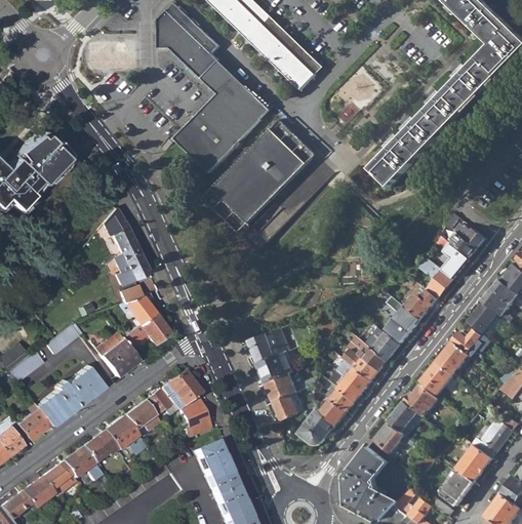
[(204,0),(264,57),(259,62),(284,85),(288,81),(298,90),(314,75),(236,0),(204,0)]
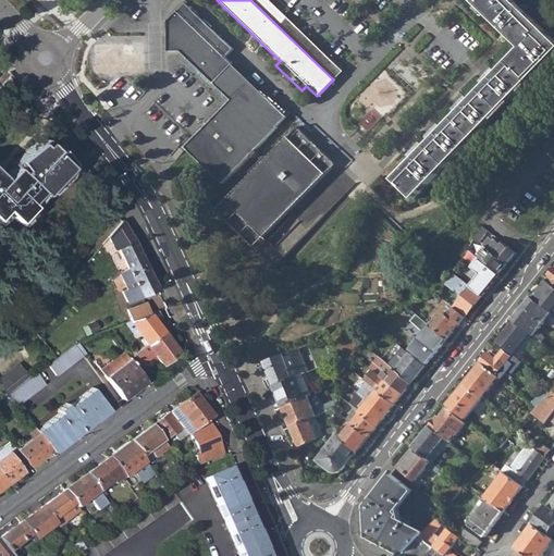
[(250,0),(333,79),(341,71),(268,0),(250,0)]
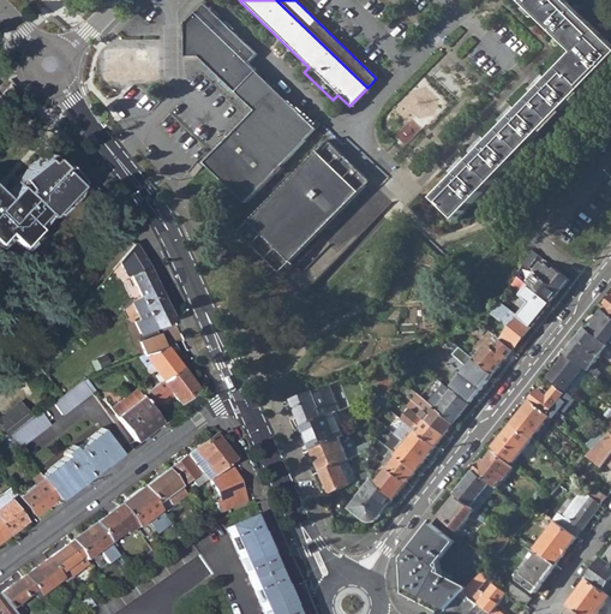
[(453,178),(433,197),(455,219),(610,57),(610,46),(563,0),(520,0),(574,52),(546,81),(539,75),(532,82),(539,89),(516,112),(509,106),(502,113),(509,119),(486,143),(479,136),(472,143),(479,150),(460,170),(453,164),(445,171),(453,178)]
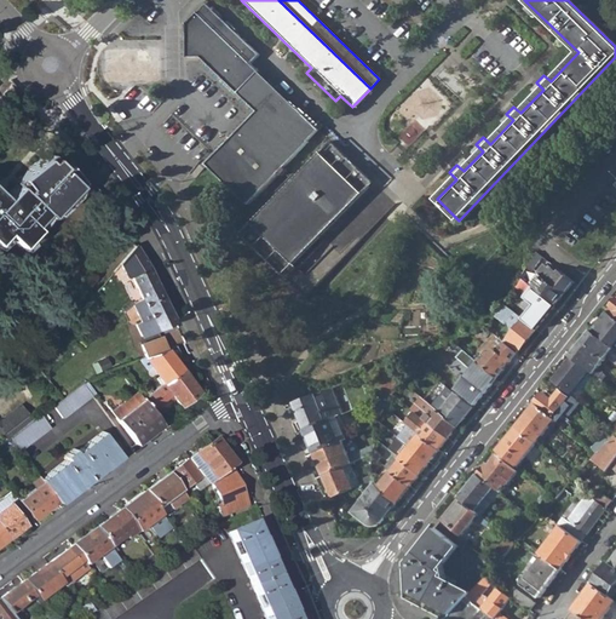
[(255,112),(203,164),(245,205),(316,131),(247,64),(255,56),(202,4),(183,24),(184,57),(193,56),(199,56),(255,112)]
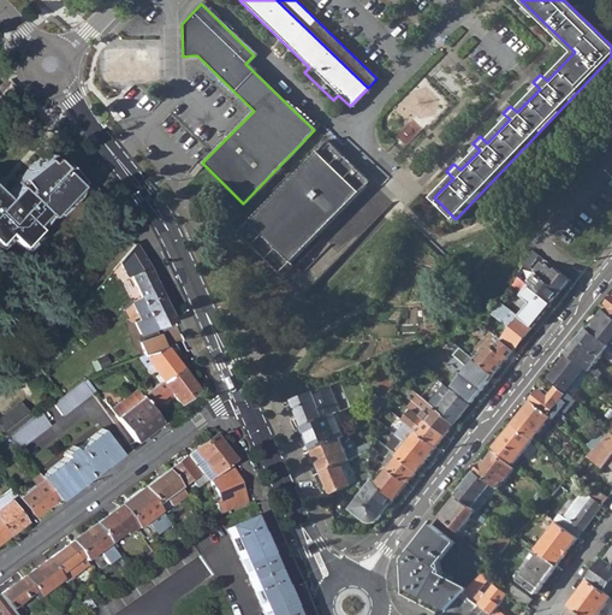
[(105,47),(104,78),(155,80),(156,47),(105,47)]
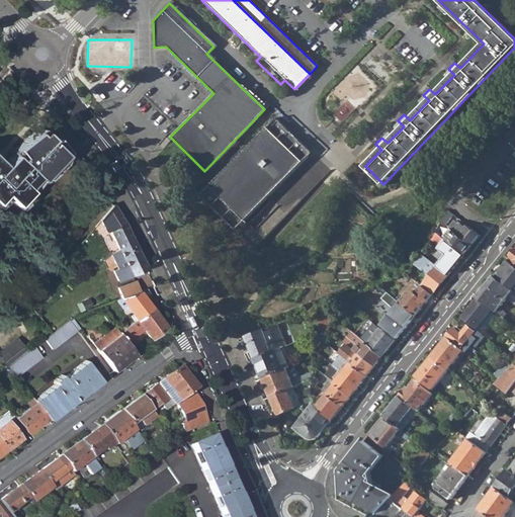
[(209,95),(169,137),(170,137),(213,93),(166,47),(161,47),(209,95)]
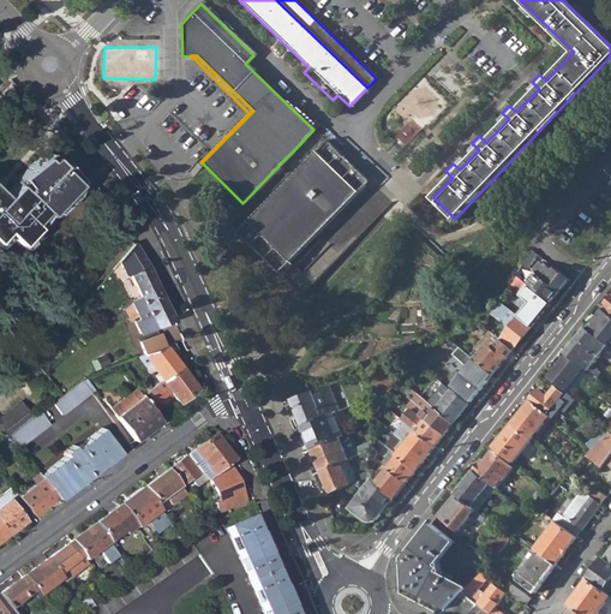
[(0,93),(4,96),(11,88),(6,83),(0,90),(0,93)]
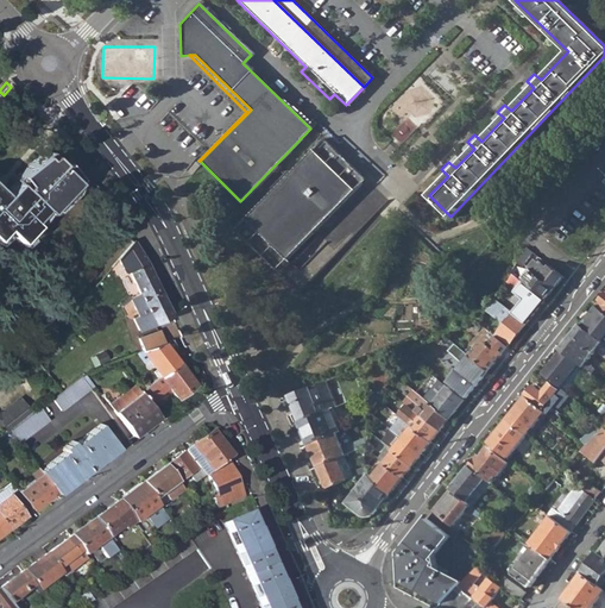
[(235,231),(284,275),(369,182),(321,138),(235,231)]
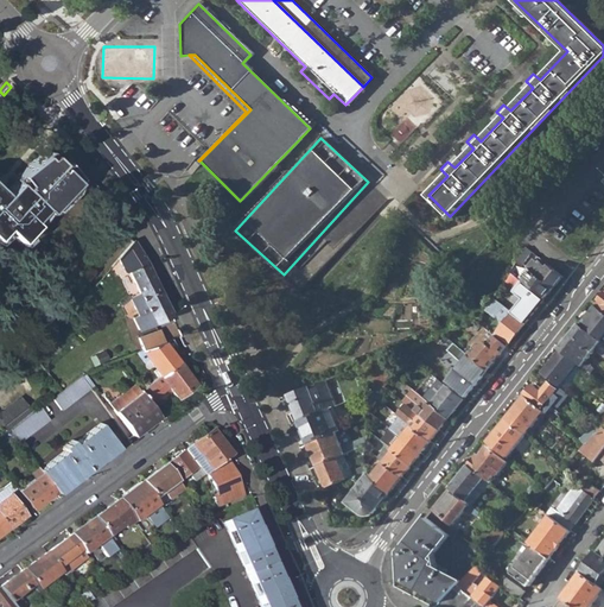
[(88,179),(49,139),(19,164),(25,168),(0,189),(0,250),(8,258),(50,215),(62,212),(88,179)]
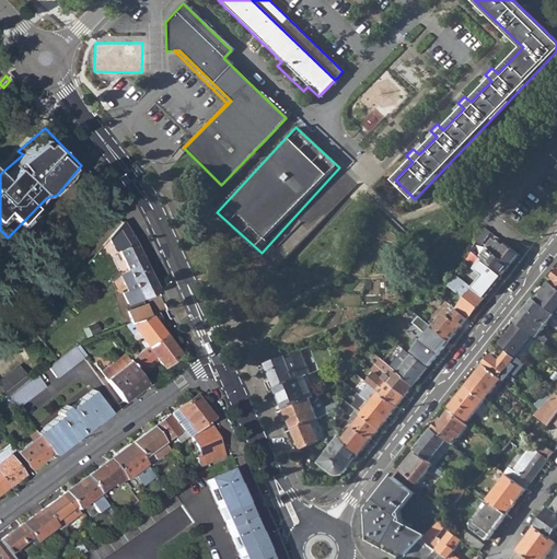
[(113,246),(123,267),(140,258),(132,243),(118,219),(102,234),(109,247),(113,246)]
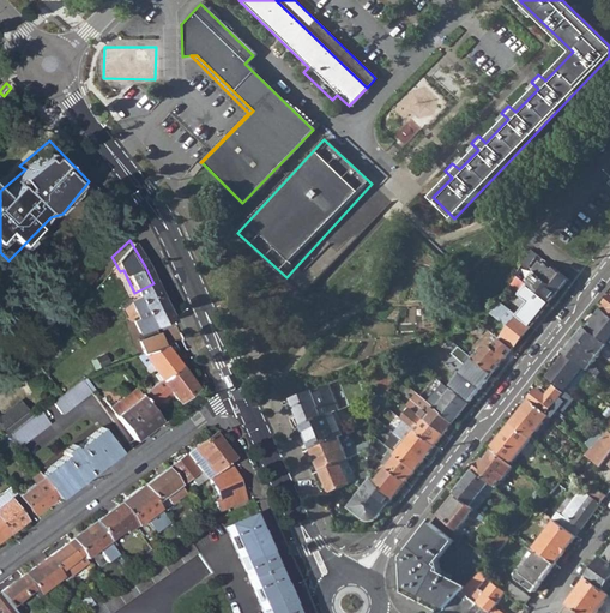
[(520,260),(525,264),(533,252),(529,247),(520,260)]
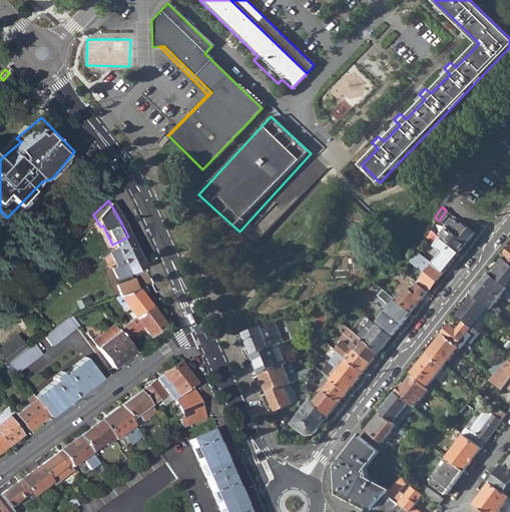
[(444,223),(447,225),(451,219),(447,216),(442,222),(444,223)]
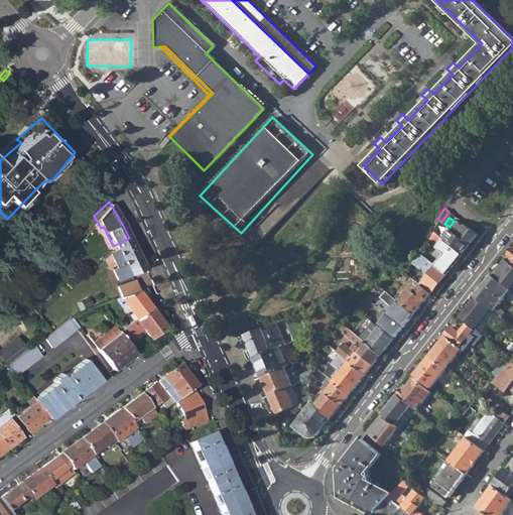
[(434,232),(441,222),(437,219),(430,229),(434,232)]
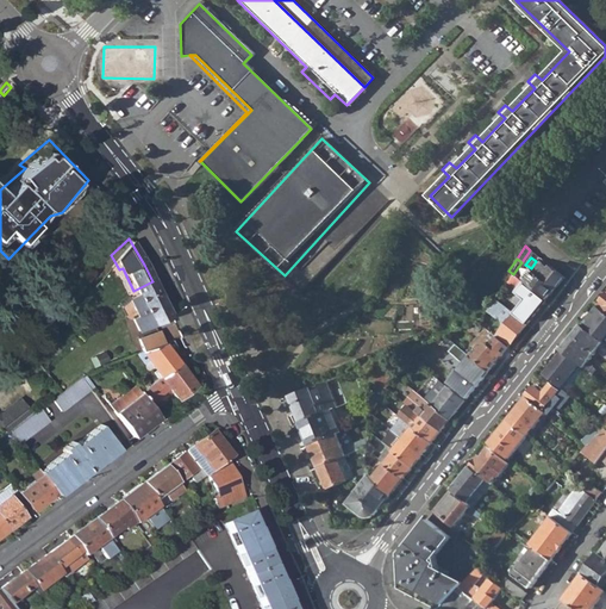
[(537,260),(536,261),(531,268),(553,286),(561,275),(547,263),(545,266),(537,260)]
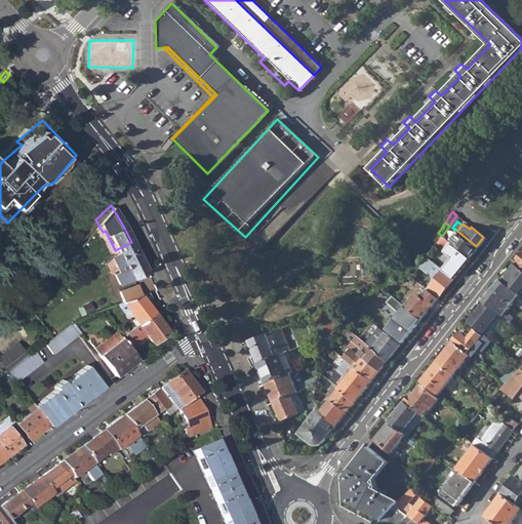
[(448,237),(470,254),(476,246),(457,231),(454,229),(448,237)]
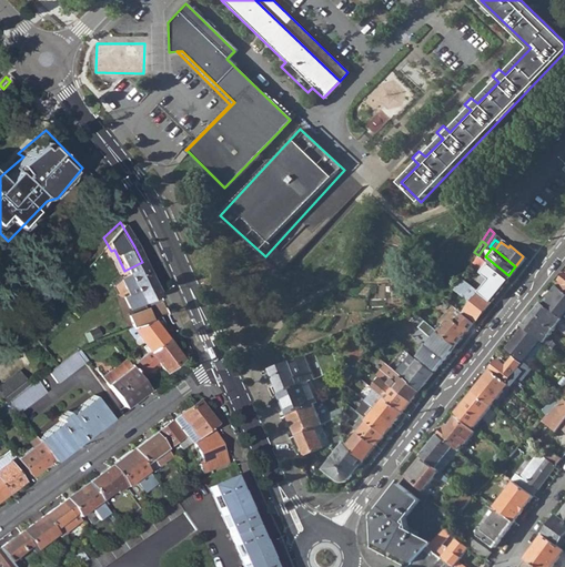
[(476,267),(487,277),(477,290),(488,300),(506,277),(483,260),(476,267)]
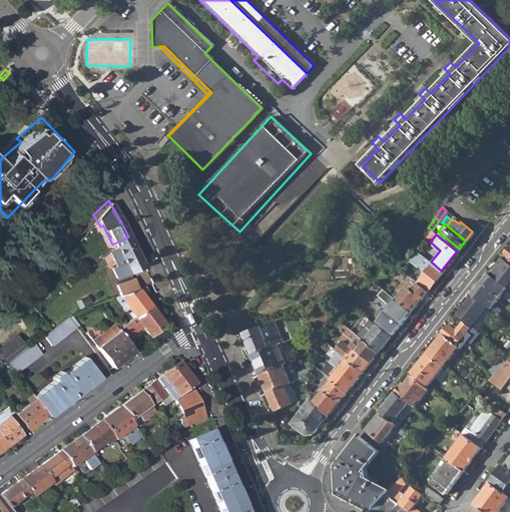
[(106,266),(111,276),(140,264),(128,236),(112,244),(105,249),(111,263),(106,266)]
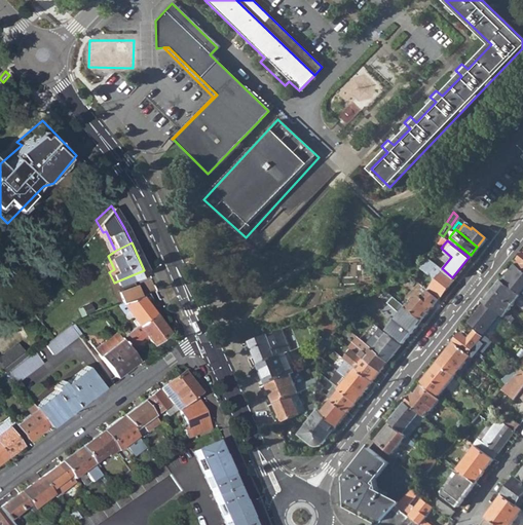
[(522,250),(514,262),(522,269),(522,250)]
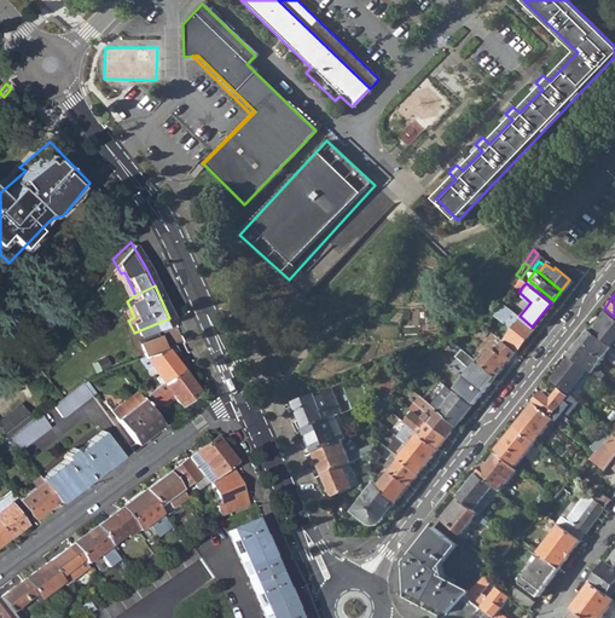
[(494,310),(504,317),(511,310),(500,300),(494,310)]
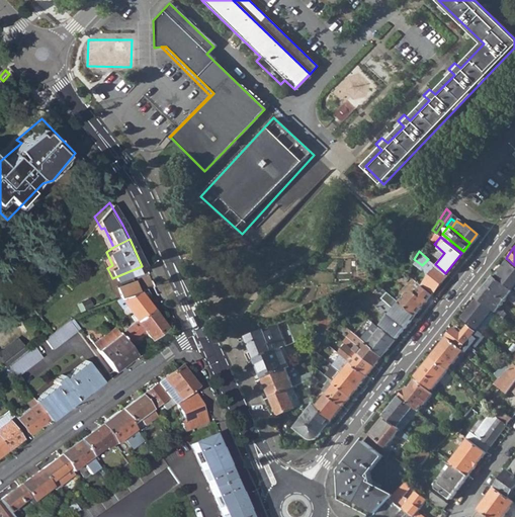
[(514,292),(514,265),(506,258),(493,275),(510,289),(514,292)]
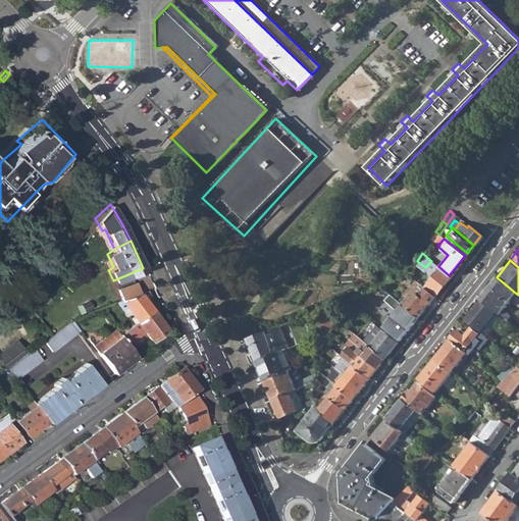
[(424,269),(427,279),(438,266),(431,261),(425,267),(424,269)]
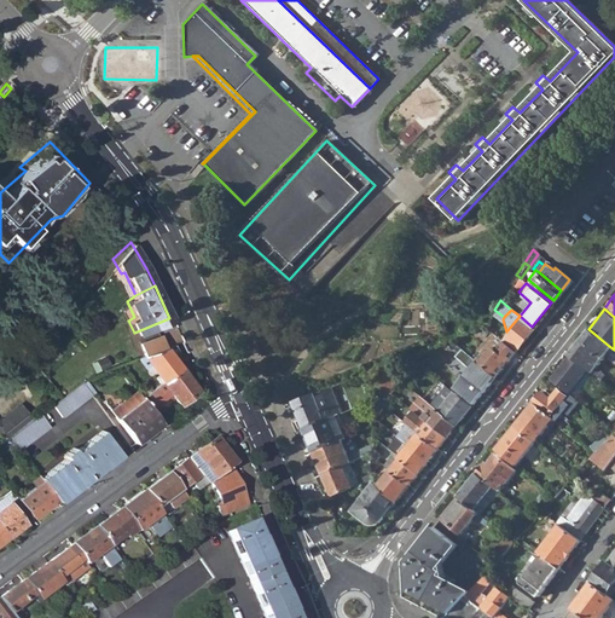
[(520,316),(506,331),(503,338),(500,340),(514,350),(532,327),(520,316)]
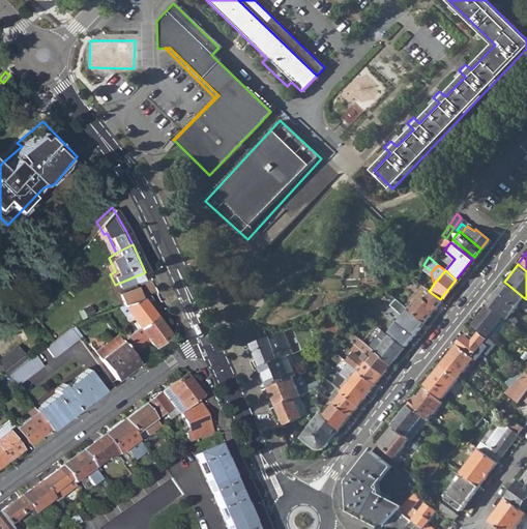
[(516,304),(526,313),(526,299),(522,296),(504,282),(487,303),(502,316),(505,318),(516,304)]
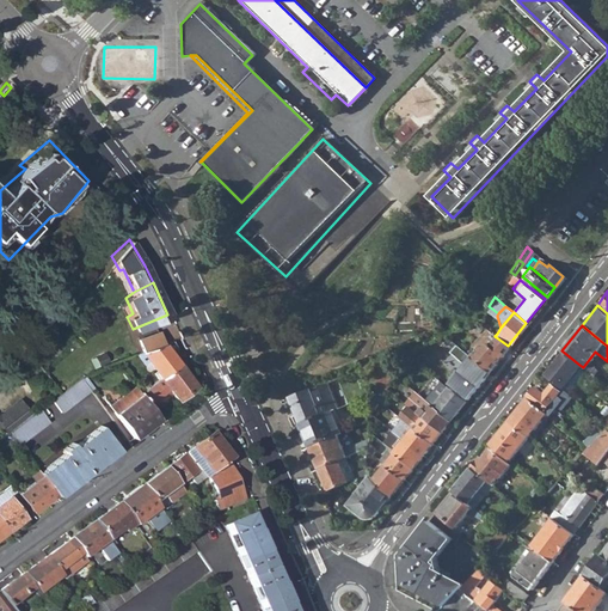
[(137,340),(142,352),(165,343),(166,343),(161,331),(137,340)]
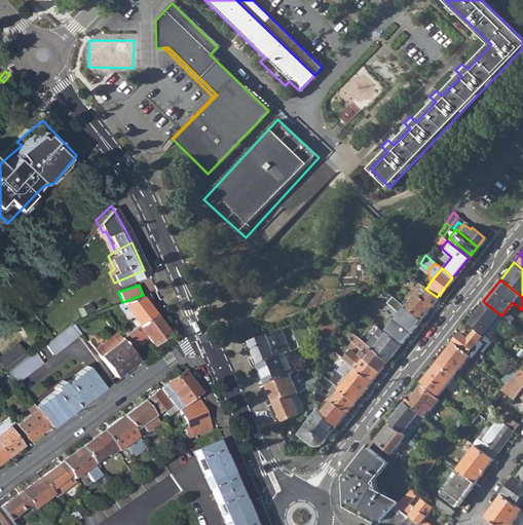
[(419,319),(437,297),(425,289),(420,296),(417,294),(413,298),(410,296),(403,305),(405,307),(419,319)]
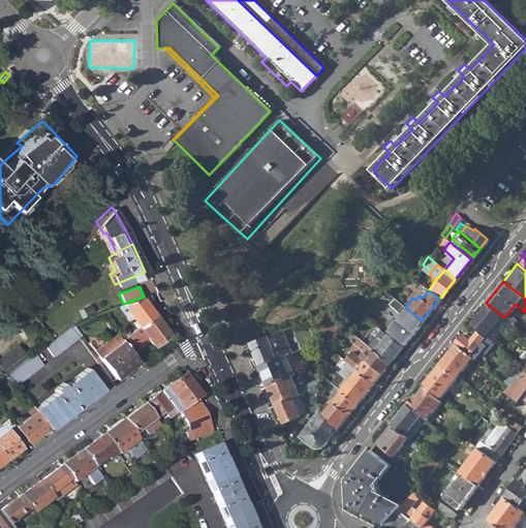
[(123,305),(140,327),(156,314),(143,297),(123,304),(123,305)]
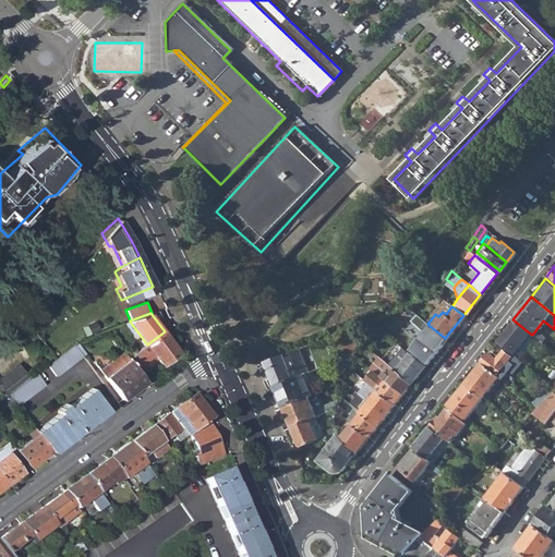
[(408,319),(417,326),(422,319),(413,313),(408,319)]
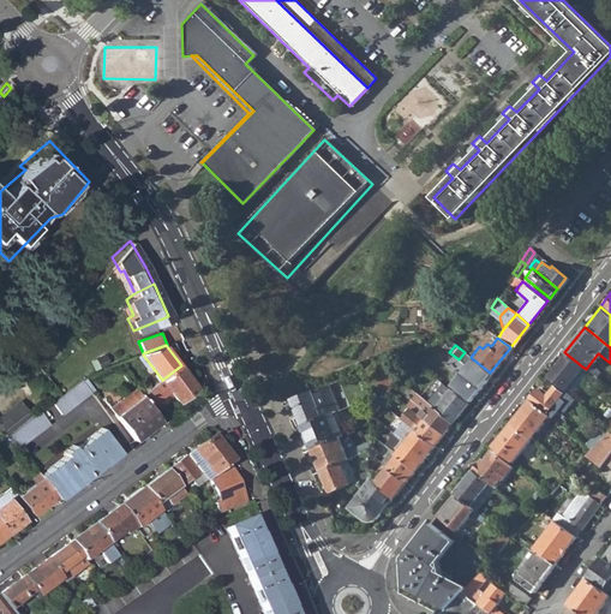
[(453,367),(459,371),(471,357),(465,352),(459,359),(453,367)]
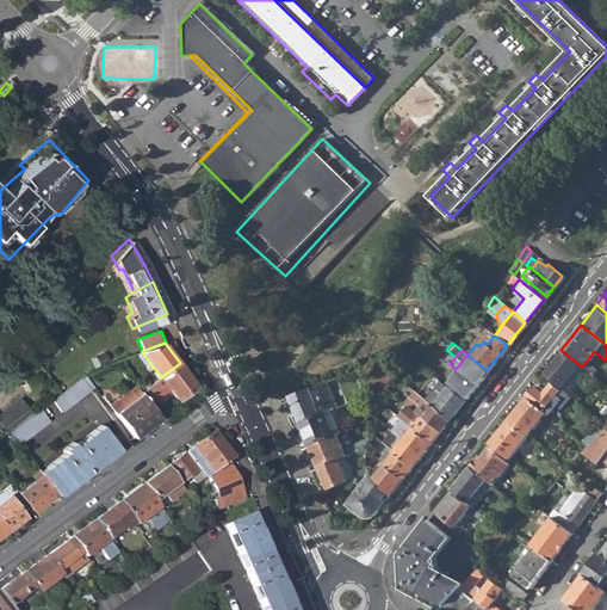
[(561,387),(578,364),(561,350),(542,373),(559,387),(561,387)]
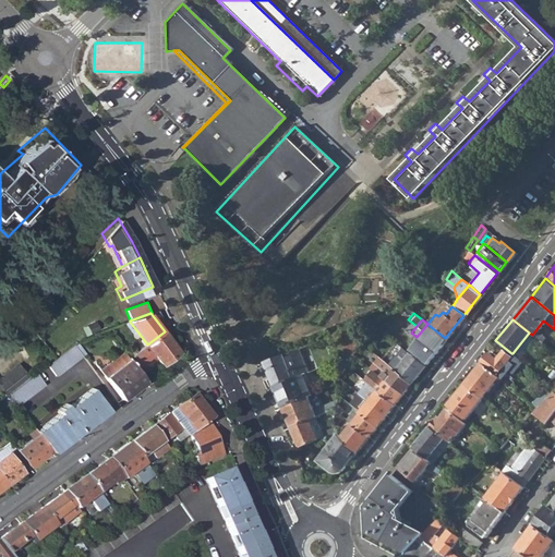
[(430,326),(427,324),(417,337),(411,343),(408,349),(426,363),(445,338),(430,326)]
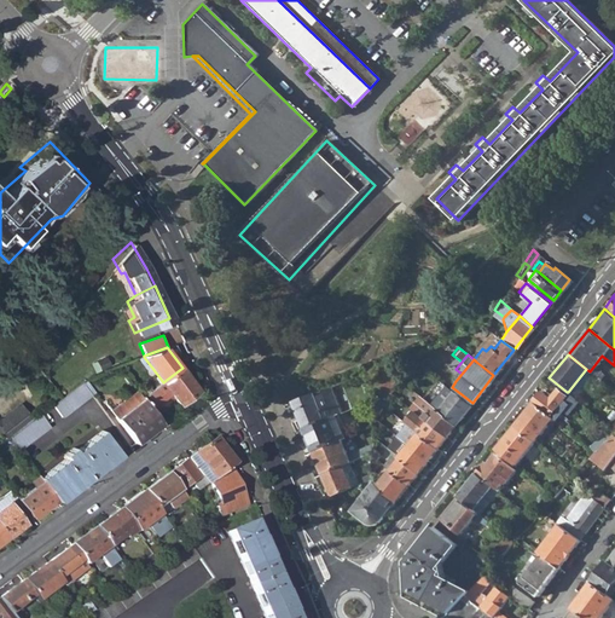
[(382,387),(392,375),(379,364),(377,383),(382,387)]
